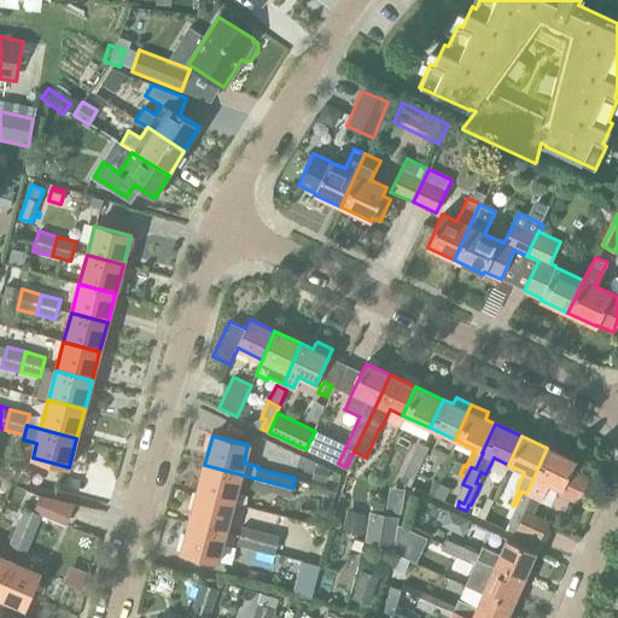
[(418,442),(409,459),(421,464),(429,447),(418,442)]
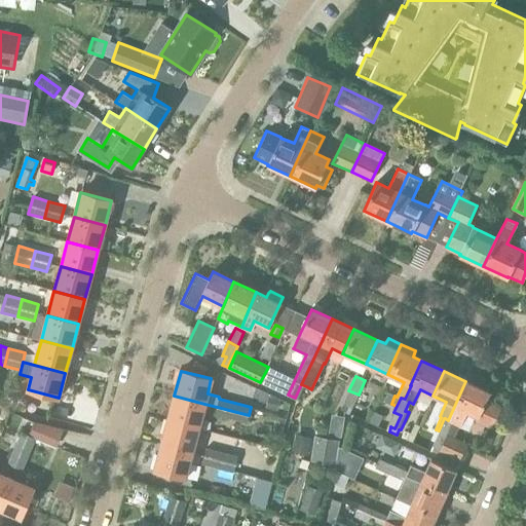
[(435,447),(433,451),(438,454),(439,453),(458,461),(466,443),(454,438),(459,425),(466,411),(478,417),(477,421),(493,428),(503,407),(486,400),(489,392),(465,381),(448,420),(445,418),(444,418),(439,430),(447,435),(441,449),(435,447)]
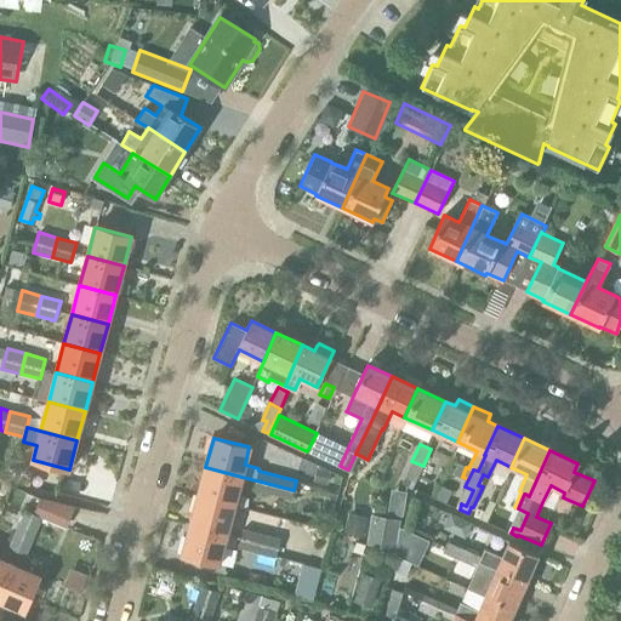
[(411,461),(404,478),(415,483),(423,466),(411,461)]
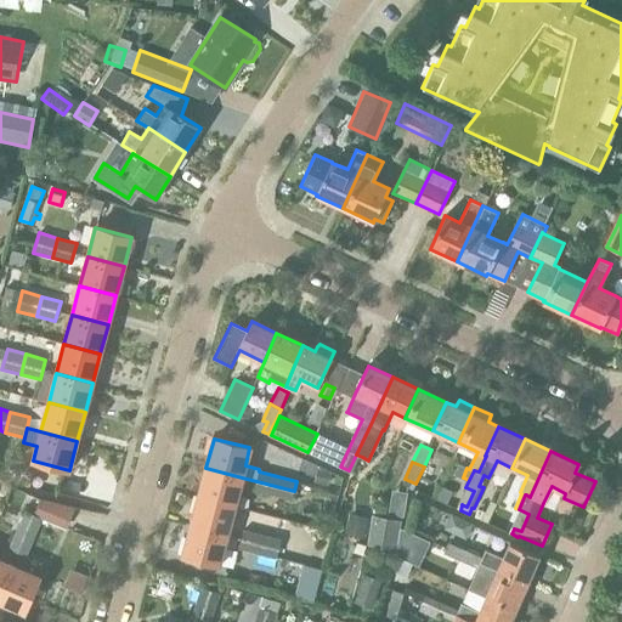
[(235,507),(242,478),(205,468),(198,497),(235,507)]
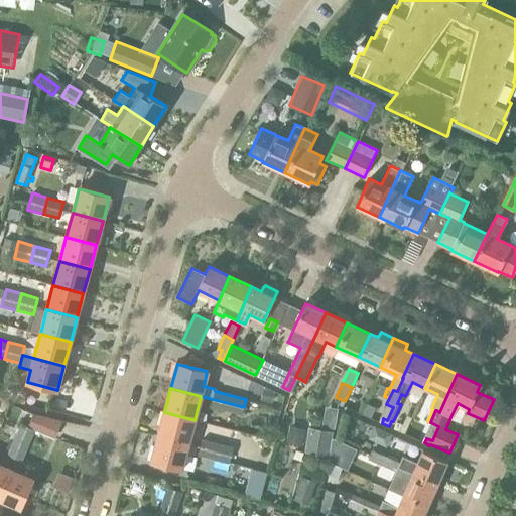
[(242,415),(244,407),(213,399),(211,407),(242,415)]
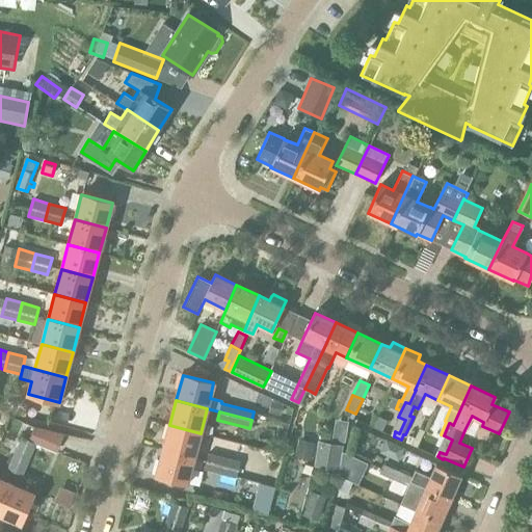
[(392,430),(390,434),(394,436),(395,431),(399,433),(405,420),(398,417),(392,430)]
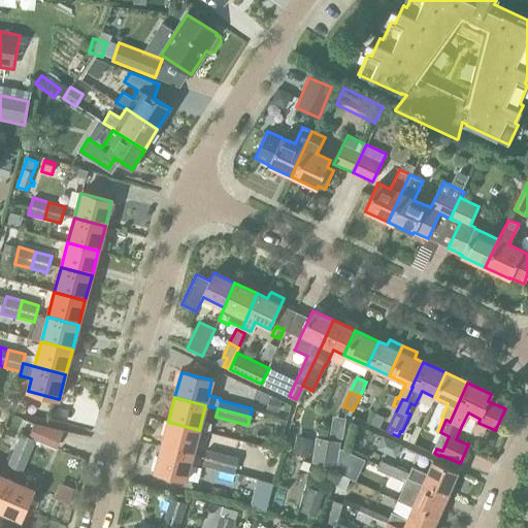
[(192,455),(199,430),(168,422),(162,447),(192,455)]
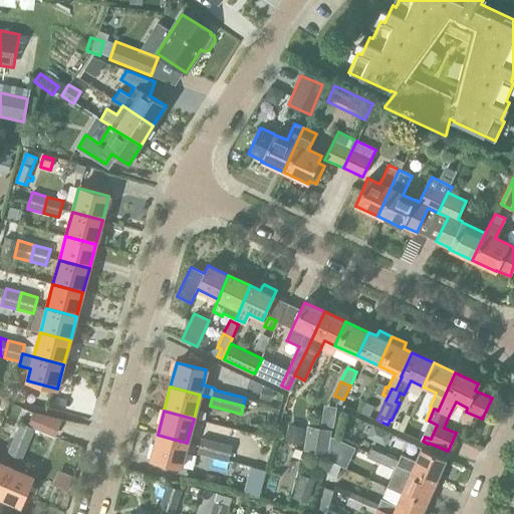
[(429,421),(421,440),(423,441),(425,437),(431,439),(437,425),(429,421)]
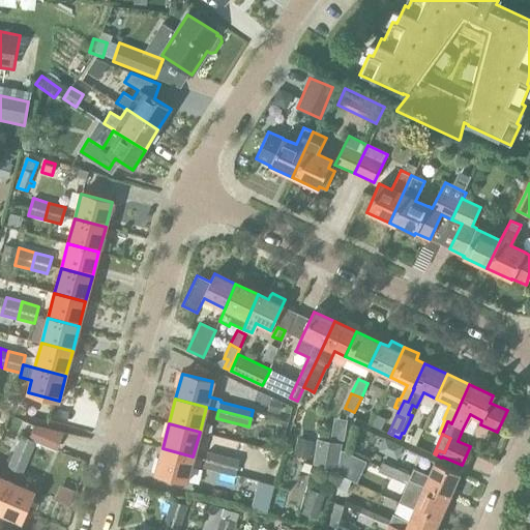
[(29,458),(36,442),(21,435),(13,451),(29,458)]
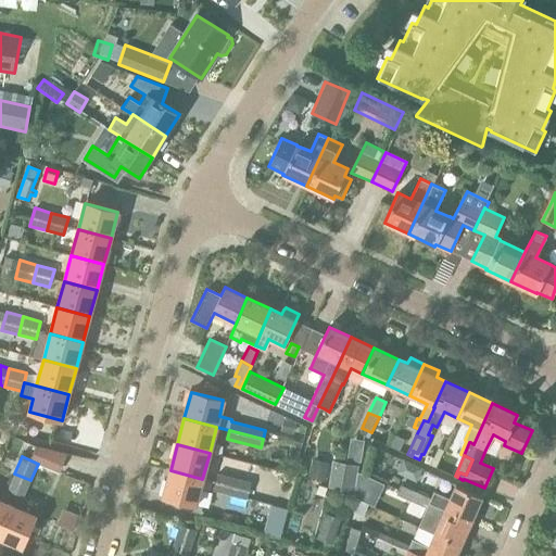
[(196,505),(202,479),(171,470),(163,496),(196,505)]
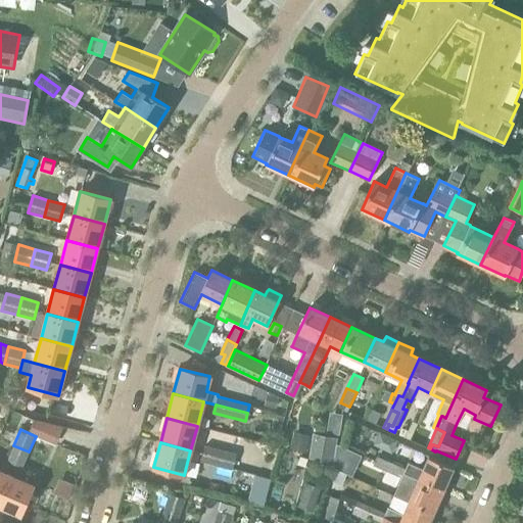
[(333,468),(341,471),(350,450),(336,444),(333,468)]
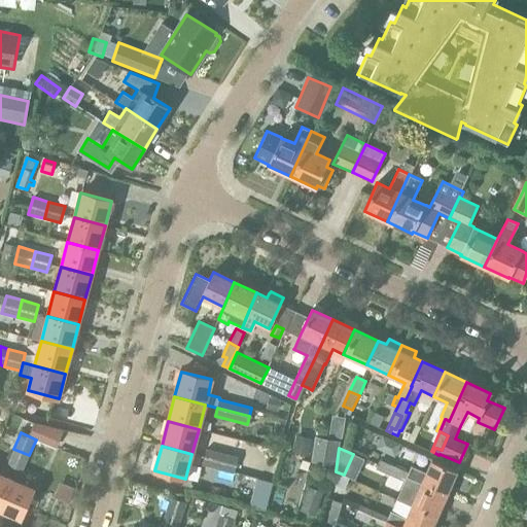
[(23,471),(29,455),(13,449),(7,465),(23,471)]
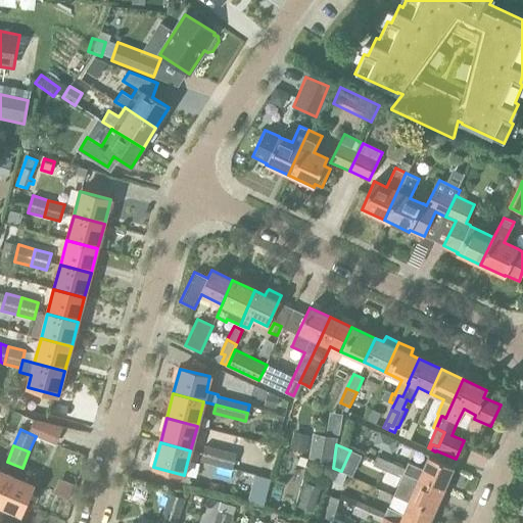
[(202,454),(200,462),(216,466),(221,449),(204,445),(202,454)]
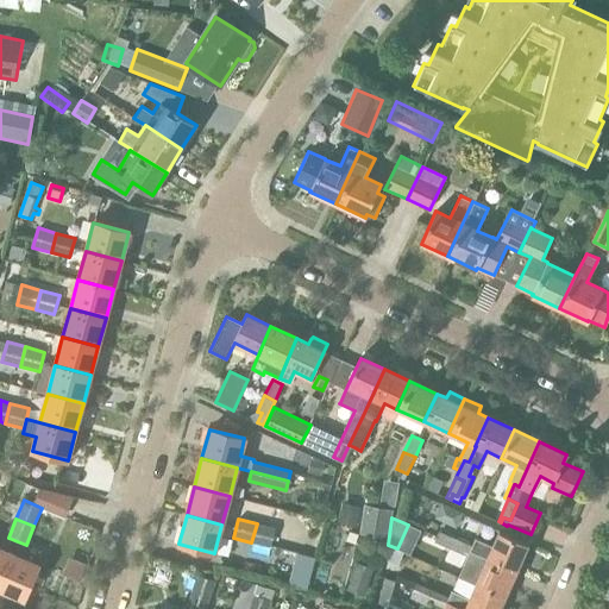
[(257,523),(251,542),(252,542),(261,545),(270,547),(270,546),(272,538),(275,528),(257,523)]
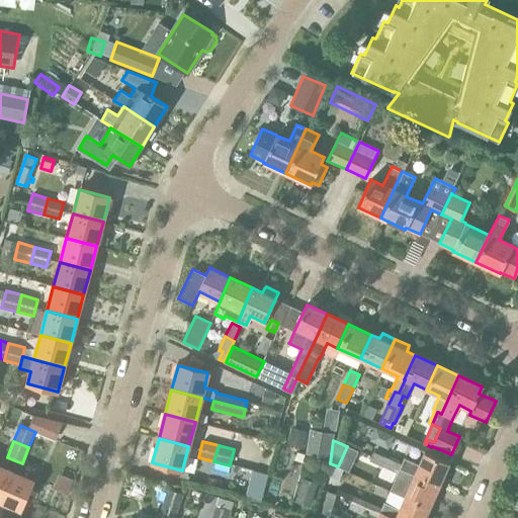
[(381,466),(385,457),(373,451),(369,460),(381,466)]
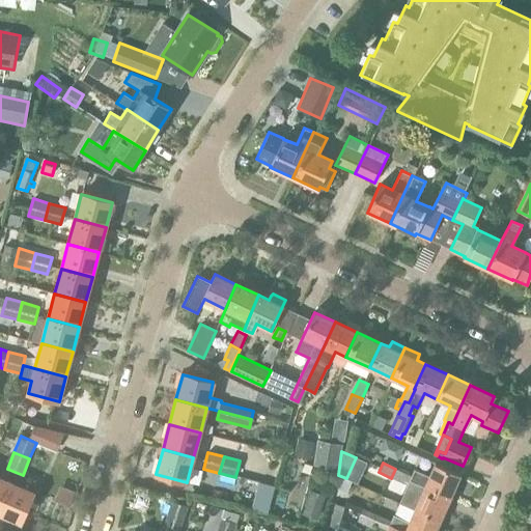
[(450,497),(459,475),(435,464),(429,475),(414,468),(411,475),(410,479),(450,497)]
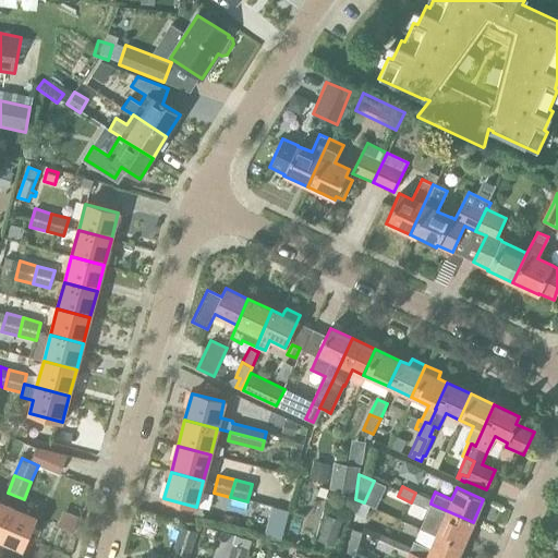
[(415,493),(411,502),(428,510),(420,529),(436,535),(462,546),(473,522),(431,504),(432,499),(415,493)]
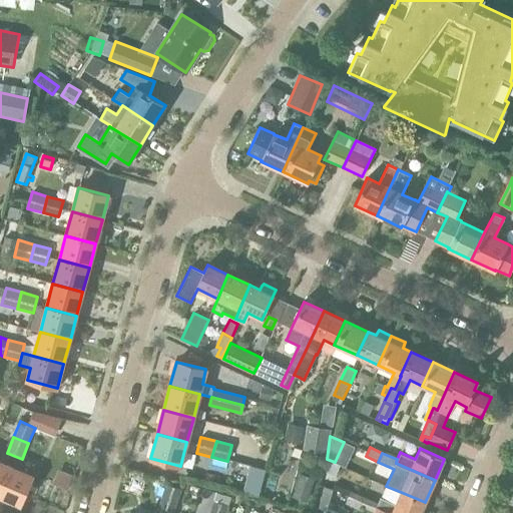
[(0,487),(9,466),(0,462),(0,487)]
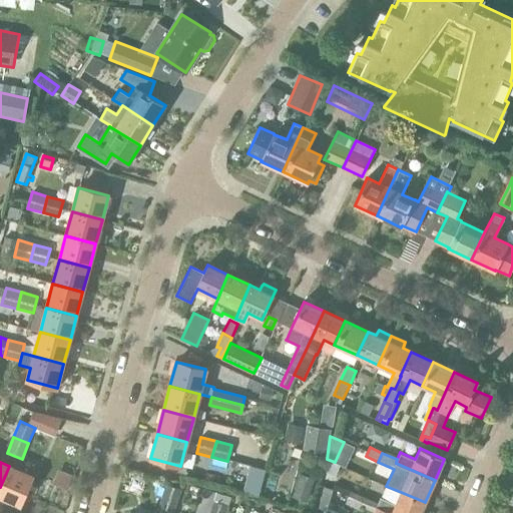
[(32,476),(9,466),(0,487),(0,496),(20,505),(32,476)]
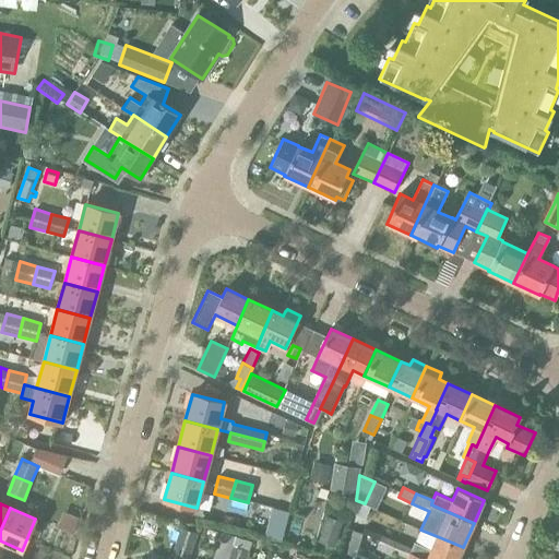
[(340,521),(325,516),(319,540),(333,545),(340,521)]
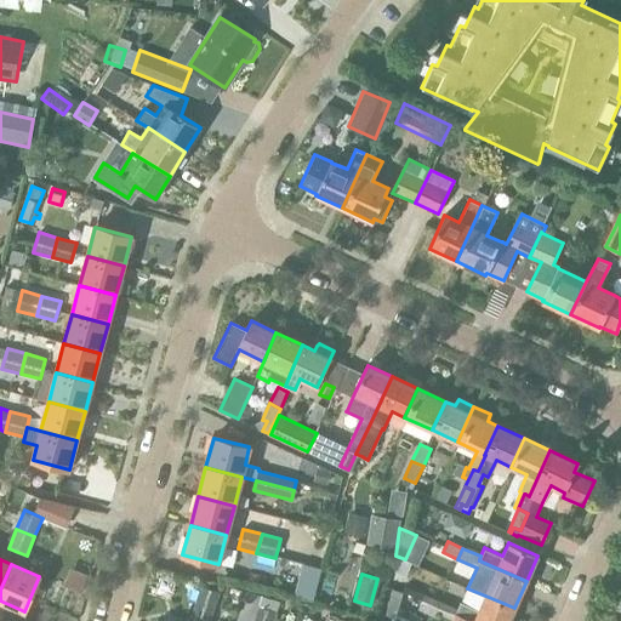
[(195,599),(193,605),(214,611),(220,593),(210,590),(199,586),(195,599)]
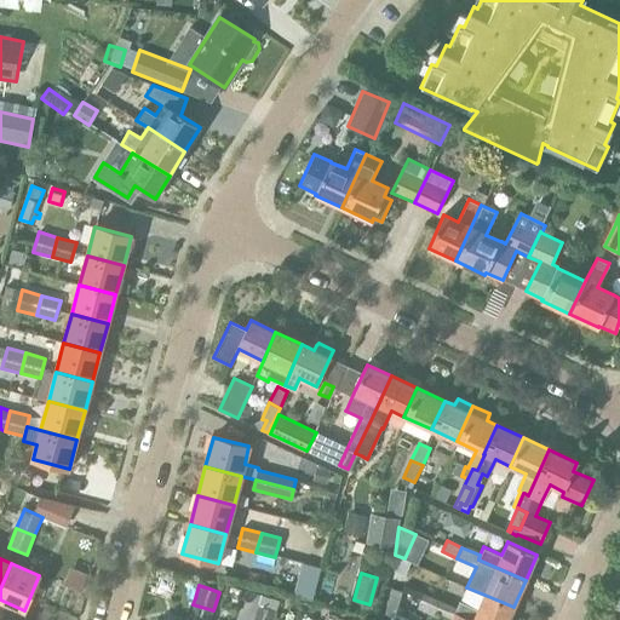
[(420,619),(423,616),(400,608),(403,593),(394,590),(386,615),(392,618),(391,619),(420,619)]
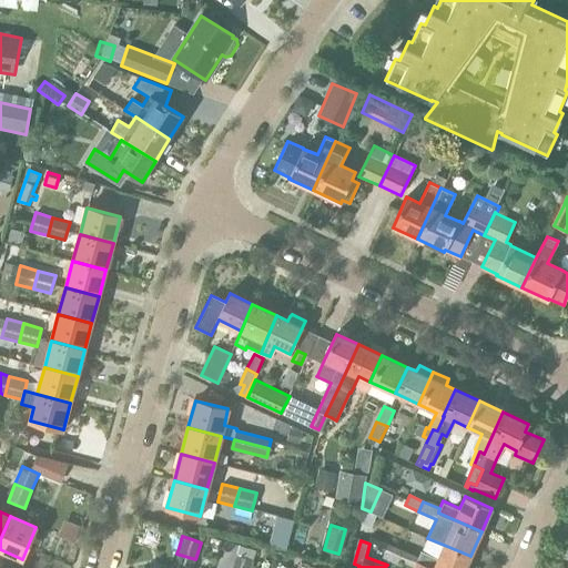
[(399,559),(403,550),(387,544),(384,553),(399,559)]
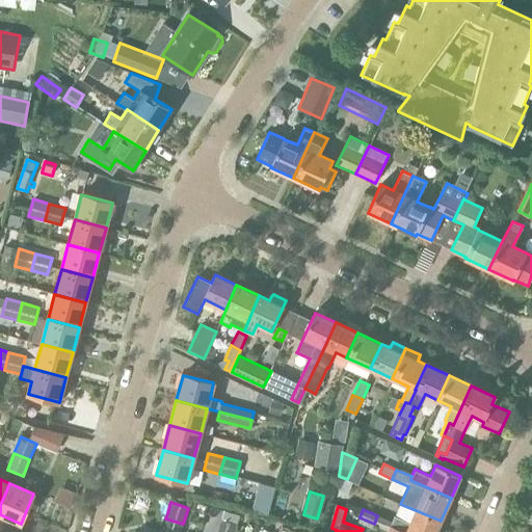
[(406,531),(435,531),(441,521),(416,510),(410,522),(394,514),(391,521),(389,525),(406,531)]
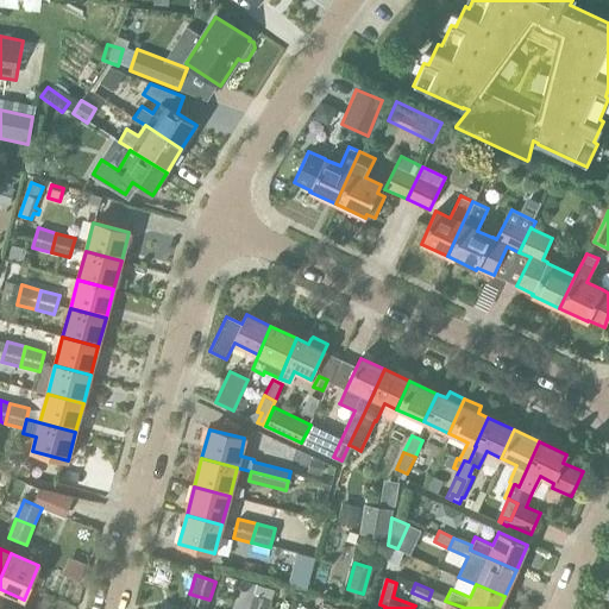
[(412,592),(409,598),(426,606),(428,601),(443,608),(441,608),(465,608),(445,601),(447,596),(432,590),(428,600),(412,592)]
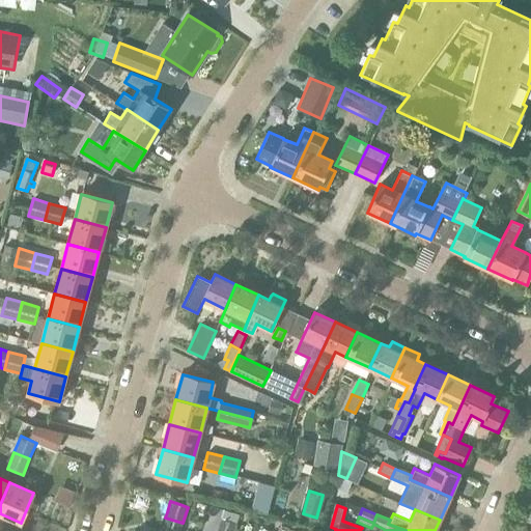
[(179,530),(183,523),(165,518),(161,530),(179,530)]
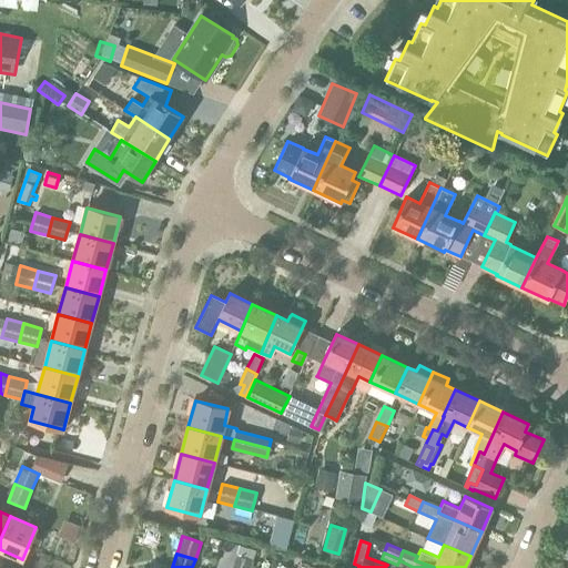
[(236,555),(231,567),(250,567),(253,560),(236,555)]
